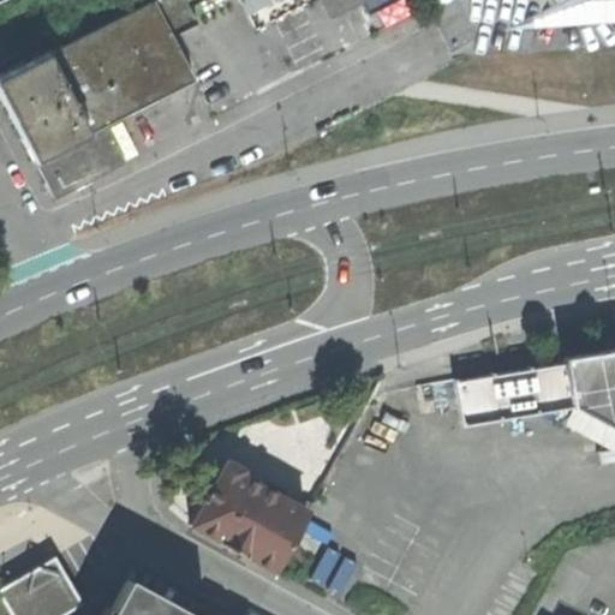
[(362,0),(365,6),(374,7),(389,0),(151,0),(153,1),(171,36),(196,24),(187,7),(201,0),(362,0)]
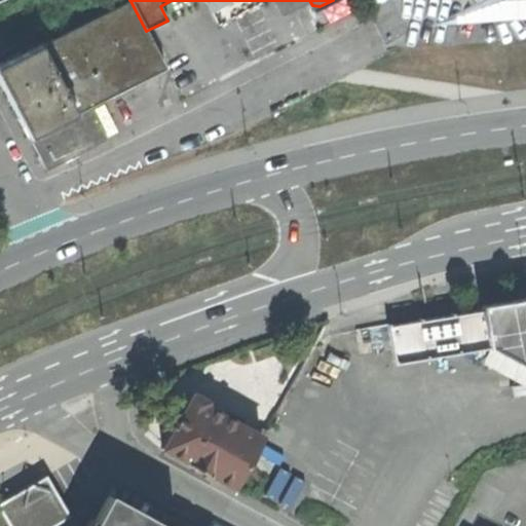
[(525,0),(496,0),(454,22),(525,16),(525,0)]
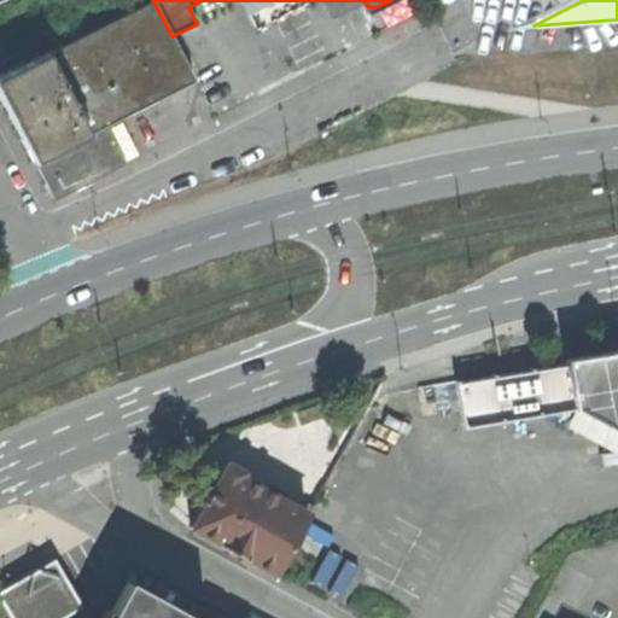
[(193,81),(172,36),(153,1),(0,79),(0,95),(34,162),(35,161),(54,199),(109,172),(98,151),(114,143),(105,126),(193,81)]
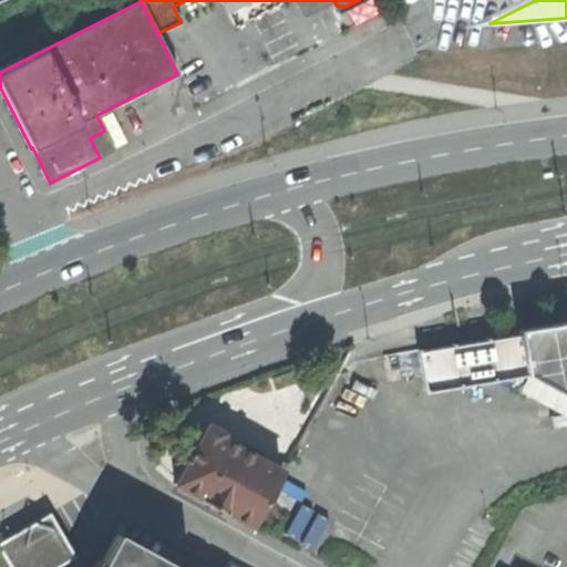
[(566,321),(517,329),(519,336),(419,351),(424,392),(527,374),(566,397),(566,321)]
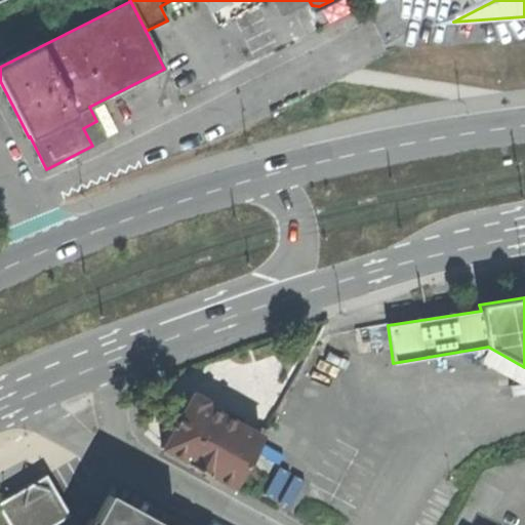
[(265,368),(242,404),(264,417),(286,381),(265,368)]
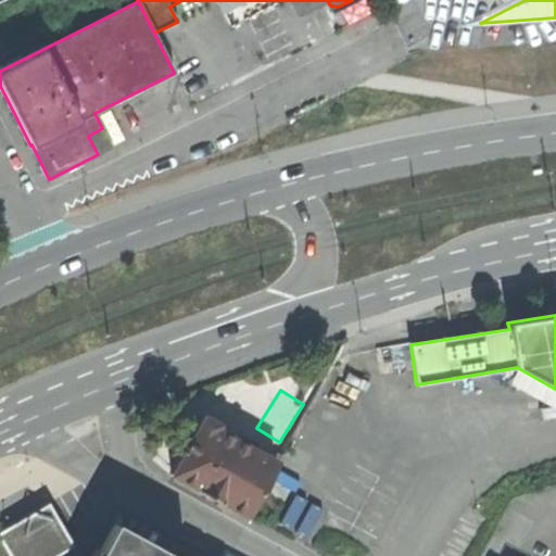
[(203,415),(171,475),(247,516),(276,463),(215,429),(218,422),(203,415)]
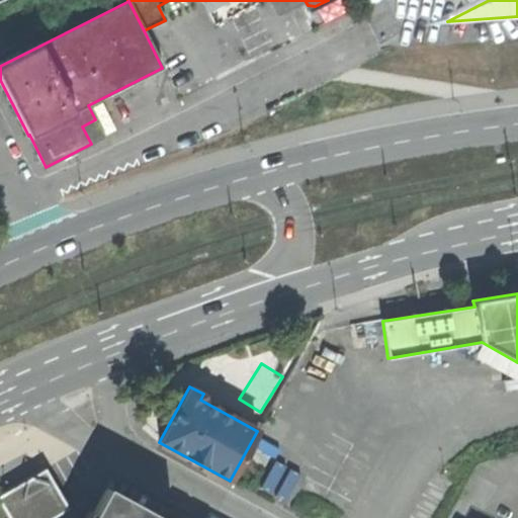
[(0,496),(0,499),(11,517),(47,517),(64,509),(42,471),(0,496)]
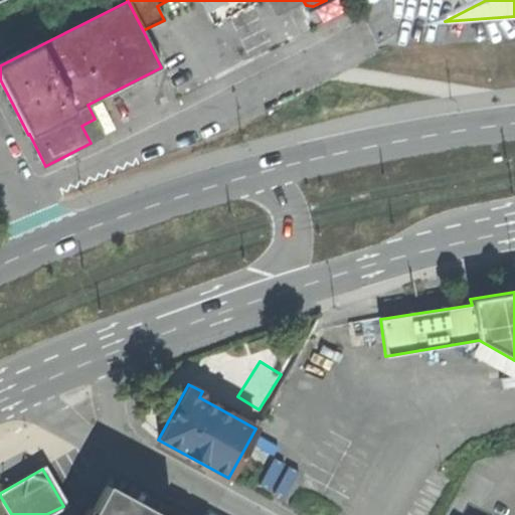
[(161,514),(107,486),(92,514),(161,514)]
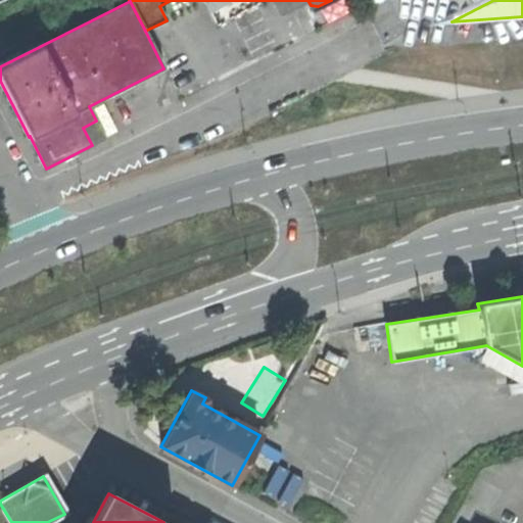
[(0,522),(11,522),(0,504),(0,522)]
